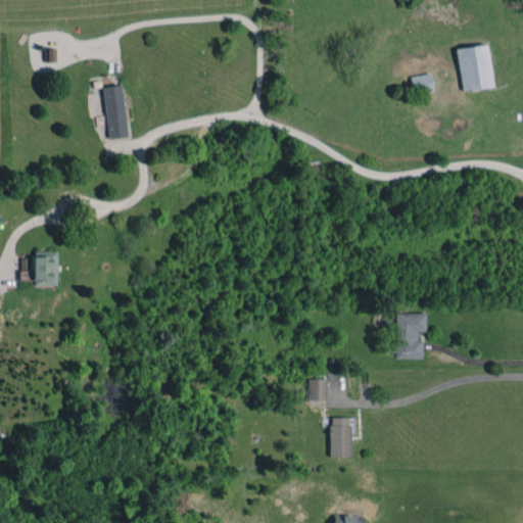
[(454,49),(462,91),(492,86),(485,43),(454,49)]
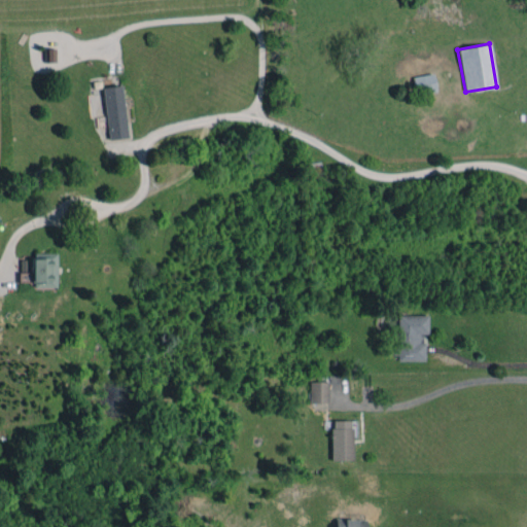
[(412,76),(416,95),(436,91),(432,73),(412,76)]
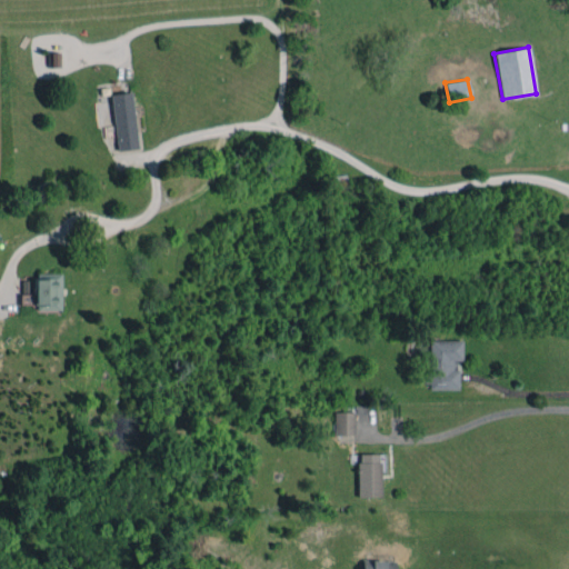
[(111,93),(117,150),(137,148),(131,92),(111,93)]
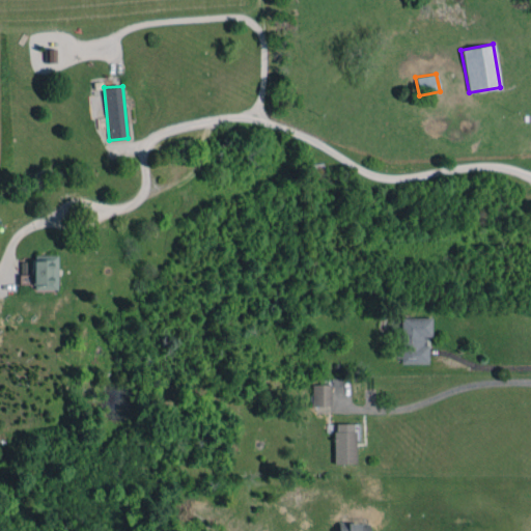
[(56,289),(57,255),(32,254),(31,288),(56,289)]
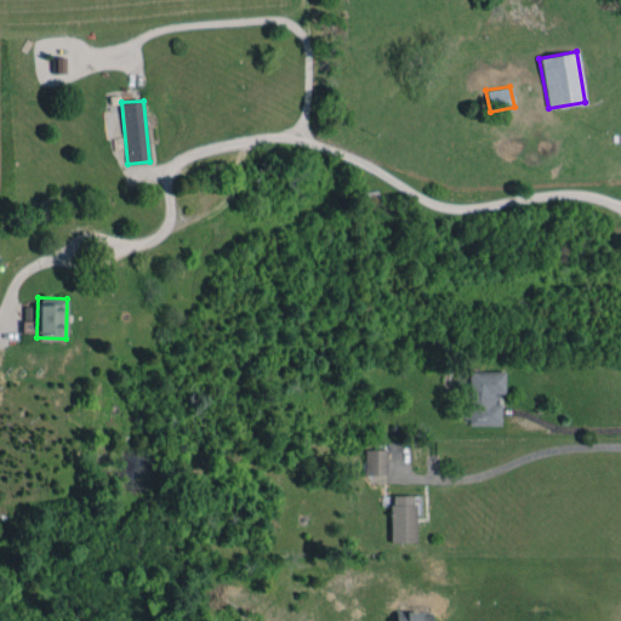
[(500,423),(500,392),(503,392),(503,371),(465,370),(465,423),(500,423)]
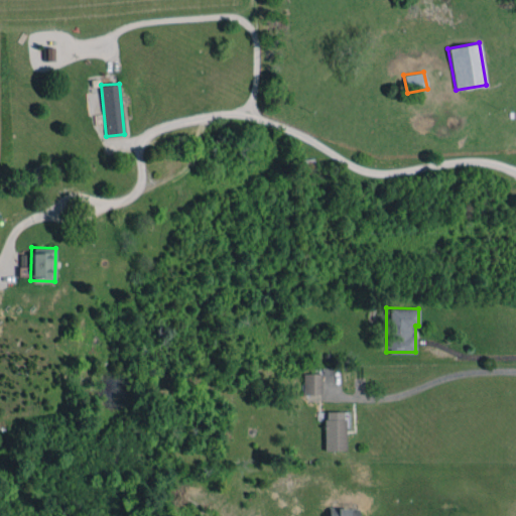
[(320,373),(302,373),(303,394),(321,394),(320,373)]
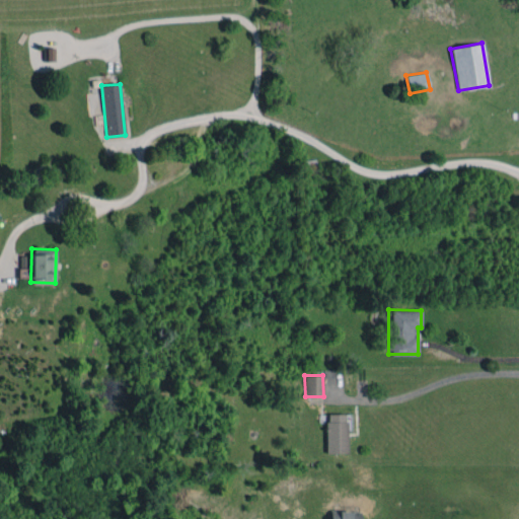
[(346,452),(346,428),(350,428),(350,414),(325,414),(325,453),(346,452)]
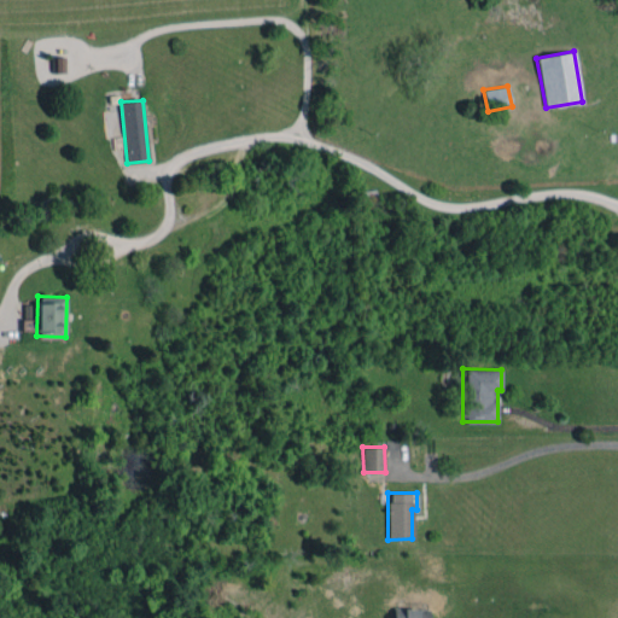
[(426,617),(427,608),(391,607),(390,617),(426,617)]
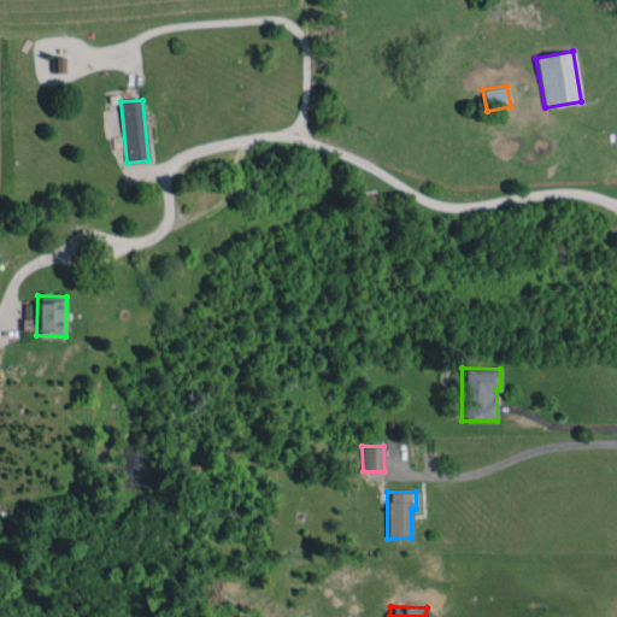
All buildings are outlined.
